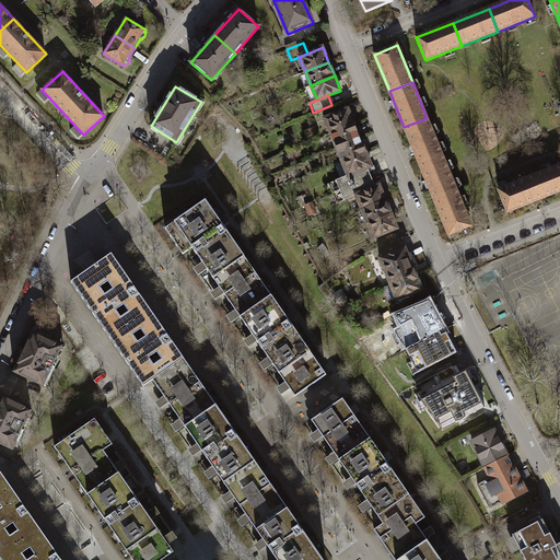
[(325,119),(330,133),(354,124),(348,109),(325,119)]
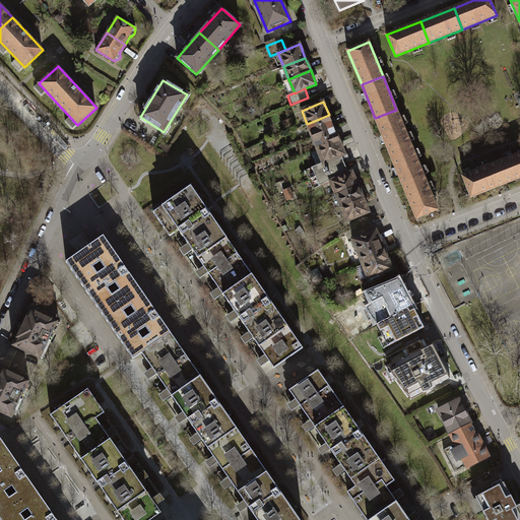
[(410,142),(396,110),(375,118),(389,151),(410,142)]
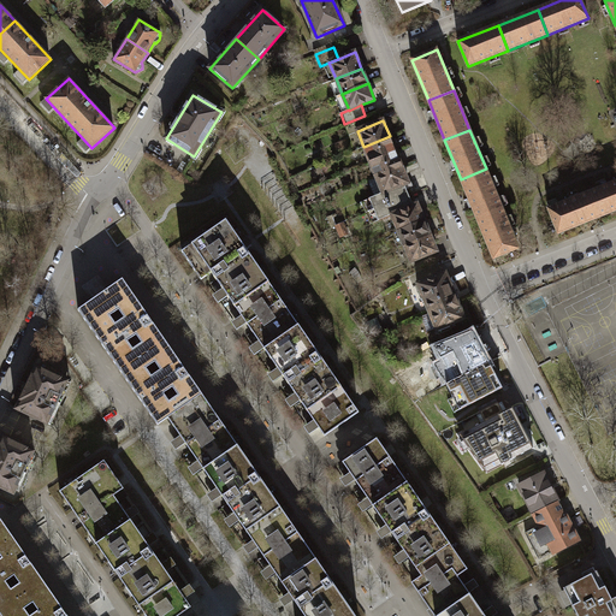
[(396,152),(390,136),(363,147),(371,163),(396,152)]
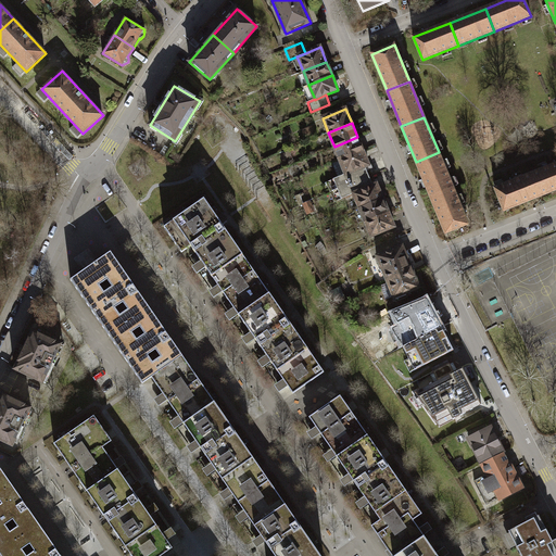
[(335,147),(340,161),(363,151),(357,137),(335,147)]
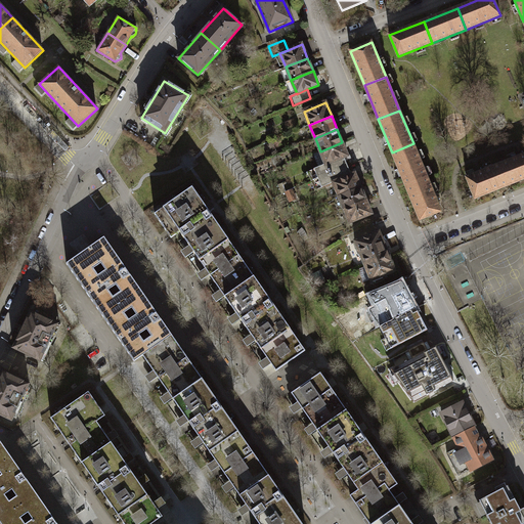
[(348,156),(342,142),(320,151),(325,164),(325,165),(344,157),(348,156)]
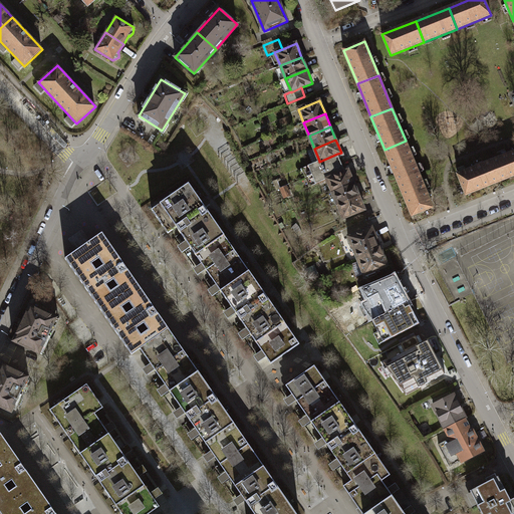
[(384,150),(398,183),(419,174),(406,141),(384,150)]
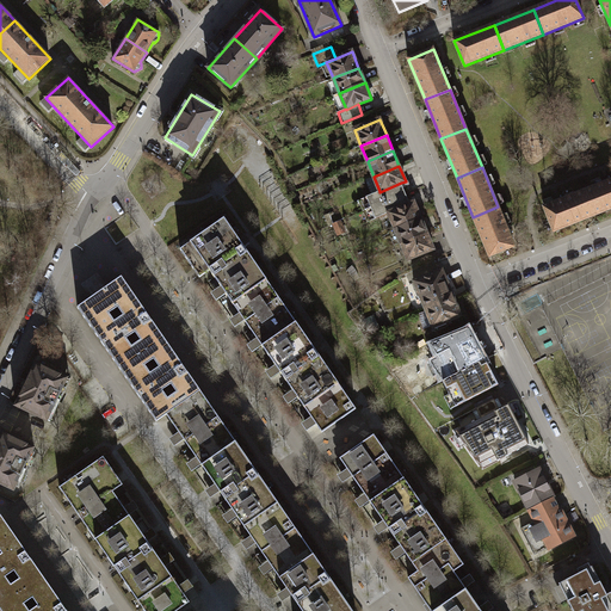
[(610,179),(584,191),(594,216),(610,209),(610,179)]
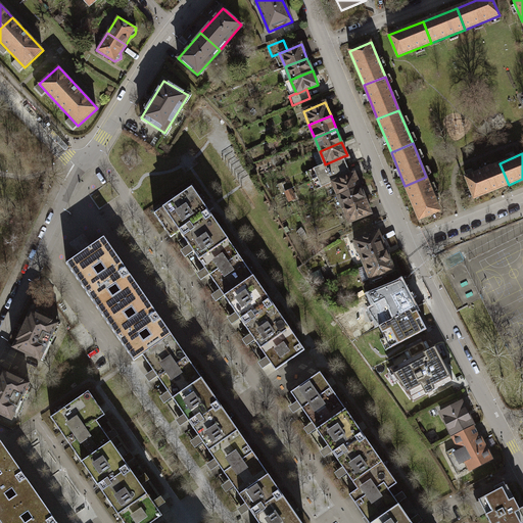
[(308,171),(313,180),(347,165),(343,156),(325,164),(325,163),(308,171)]
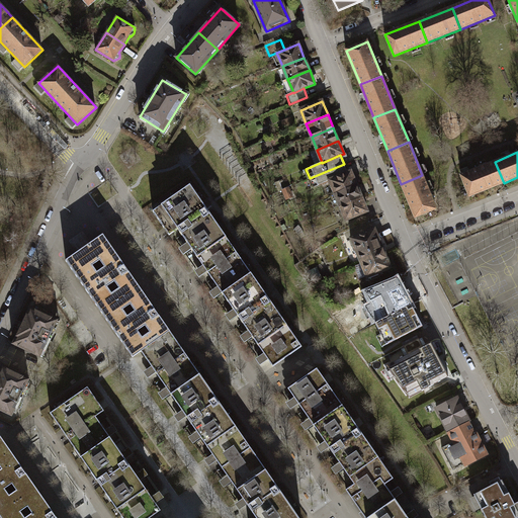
[(469,197),(504,183),(495,162),(461,175),(469,197)]
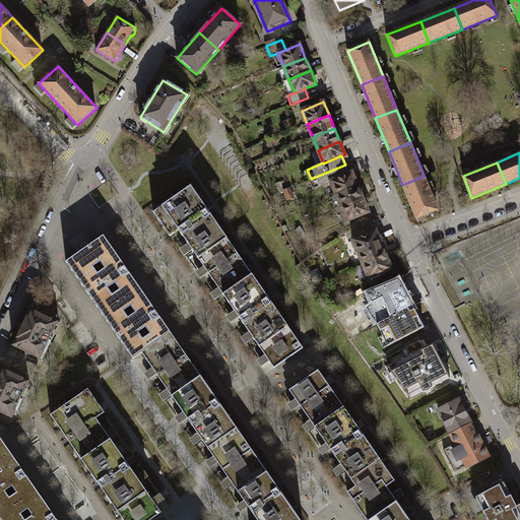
[(348,174),(345,165),(311,179),(315,188),(331,182),(331,181),(348,174)]
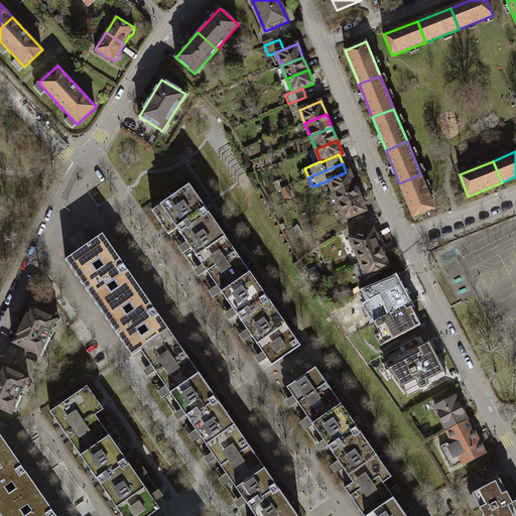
[(329,180),(334,194),(355,184),(350,170),(346,172),(329,179),(329,180)]
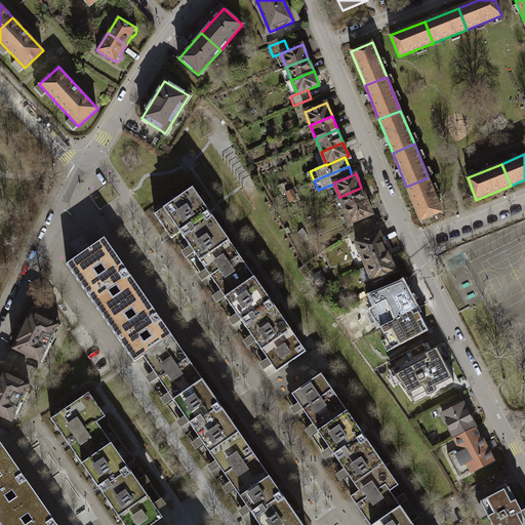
[(442,211),(428,177),(406,187),(420,220),(442,211)]
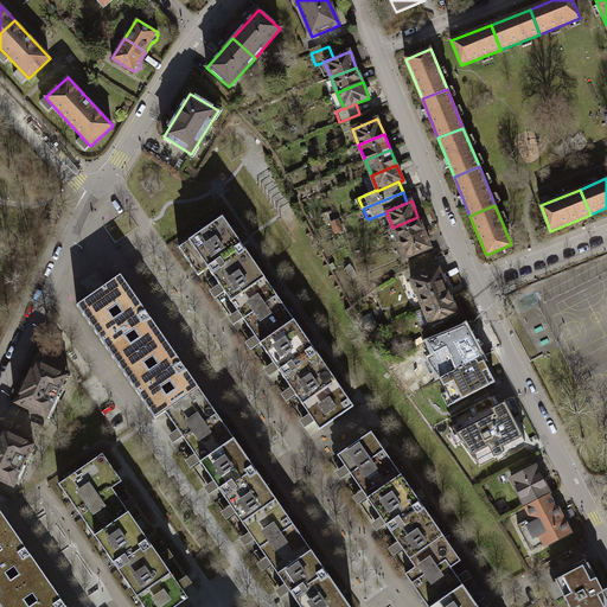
[(339,209),(327,213),(331,222),(343,217),(339,209)]
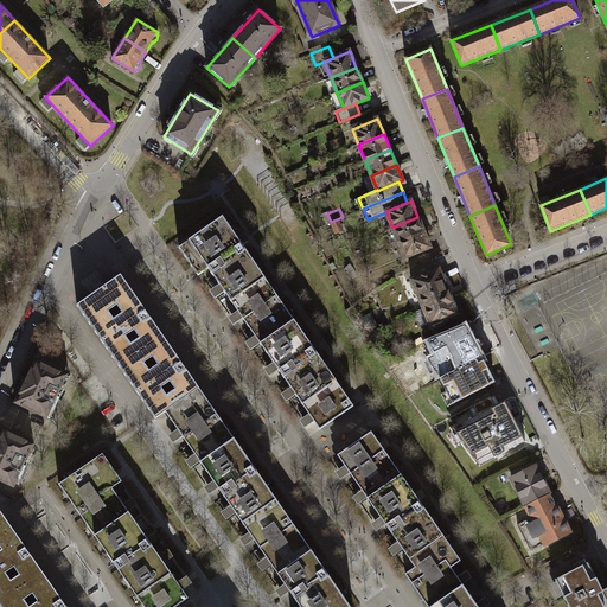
[(425,231),(417,217),(393,228),(398,242),(425,231)]
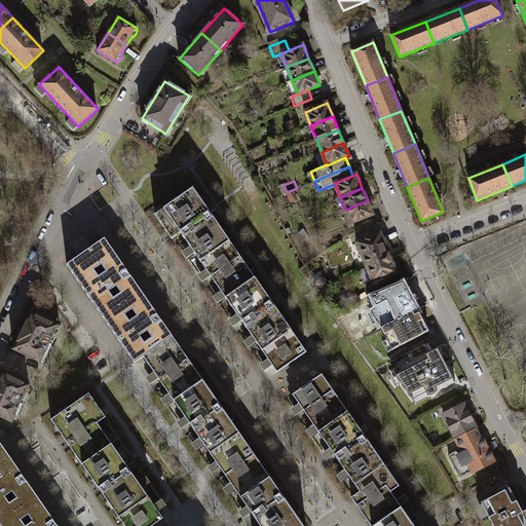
[(180,233),(277,373),(307,352),(193,189),(155,215),(172,239),(180,233)]
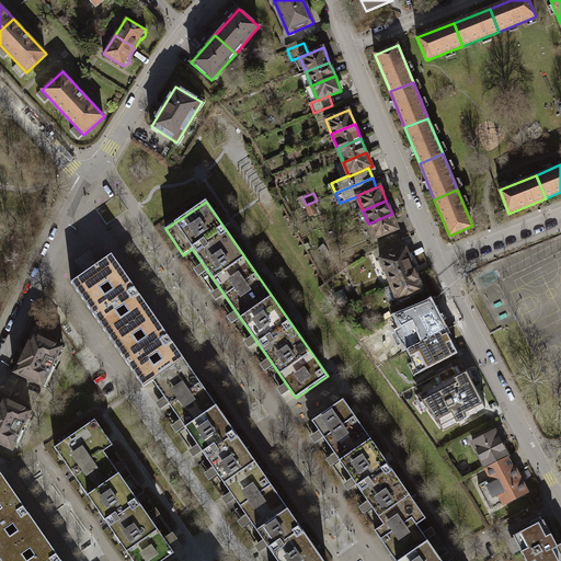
[(398,229),(392,214),(368,224),(375,239),(398,229)]
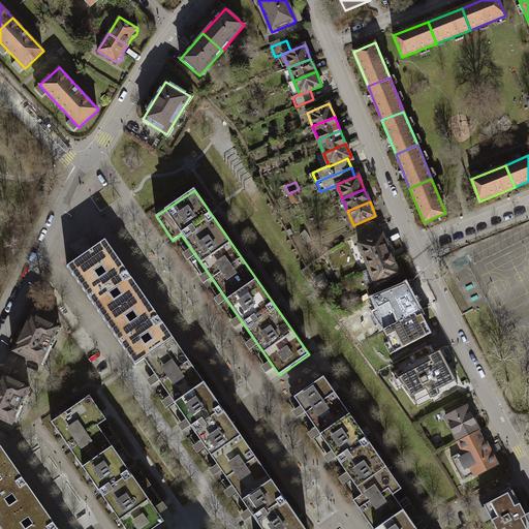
[(359,244),(369,269),(393,258),(382,235),(359,244)]
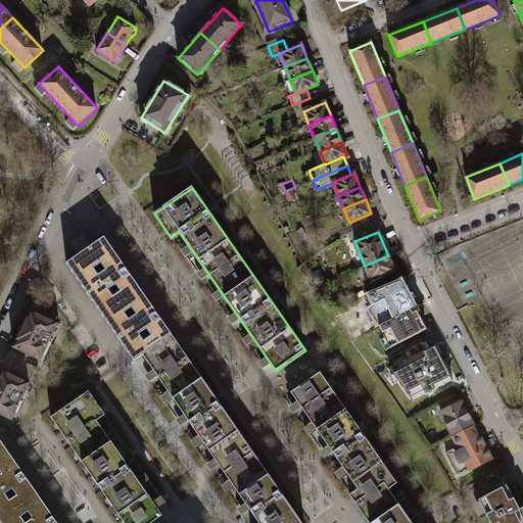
[(134,361),(142,355),(172,335),(104,237),(85,250),(66,264),(134,361)]
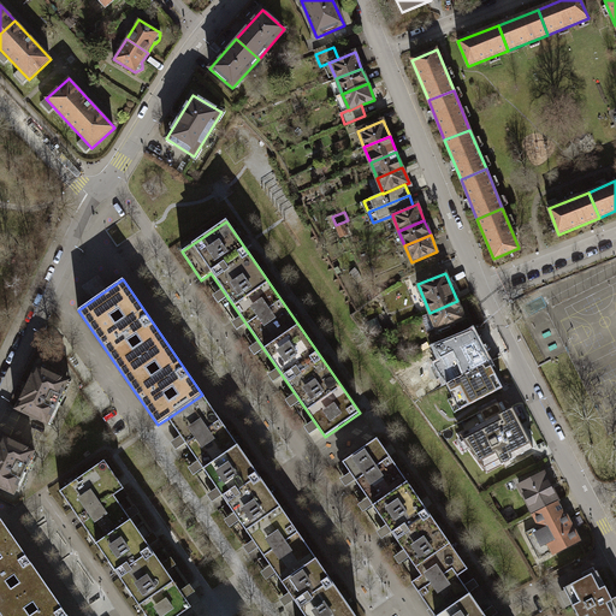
[(465,318),(457,301),(430,313),(421,317),(427,332),(436,329),(439,335),(452,330),(450,324),(465,318)]
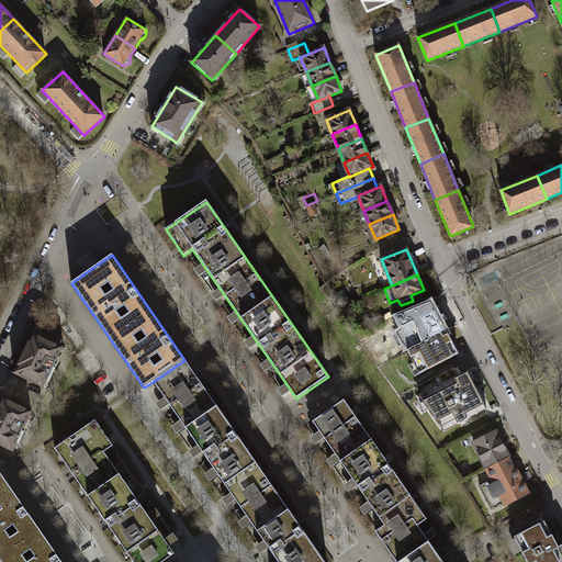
[(398,334),(408,350),(448,330),(433,303),(397,316),(403,332),(398,334)]
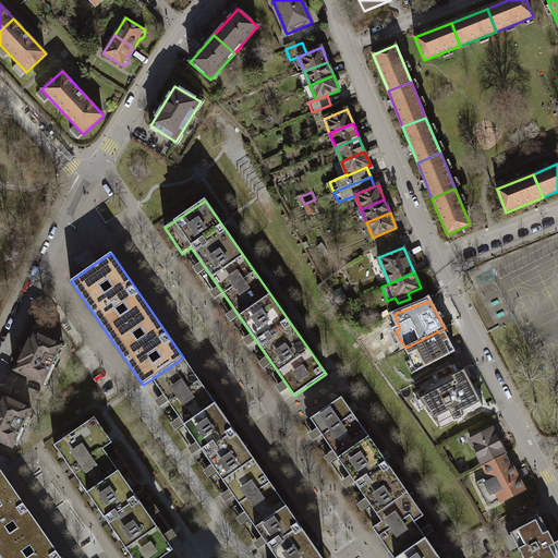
[(457,352),(445,328),(405,348),(417,372),(457,352)]
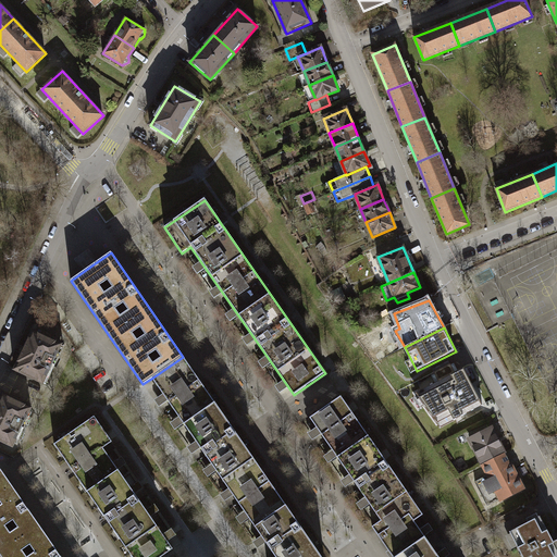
[(14,370),(42,383),(48,372),(51,373),(59,357),(56,356),(61,345),(33,331),(14,370)]
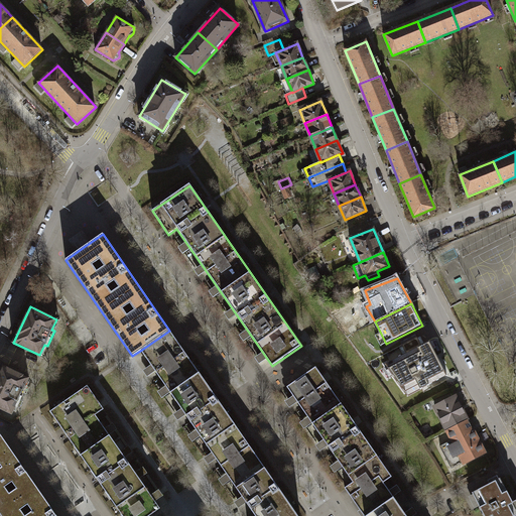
[(298,515),(173,337),(169,331),(140,351),(144,356),(256,515),(255,515),(298,515)]
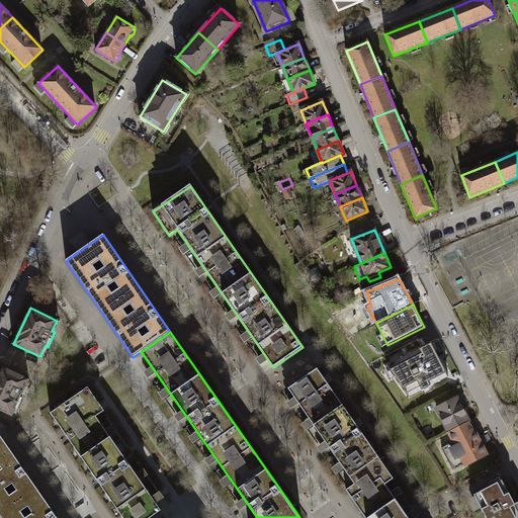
[(430,342),(385,365),(409,397),(449,376),(430,342)]
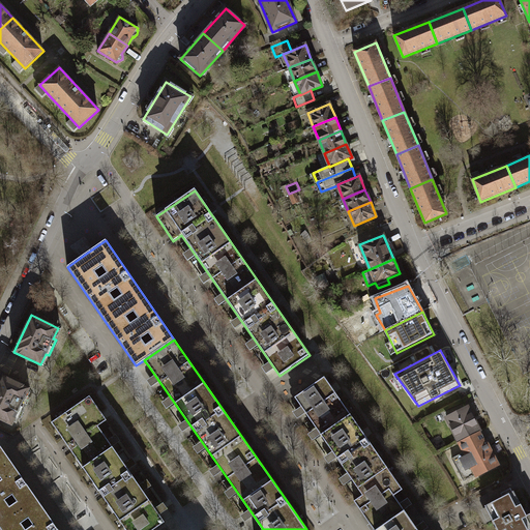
[(29,377),(34,363),(16,356),(10,370),(29,377)]
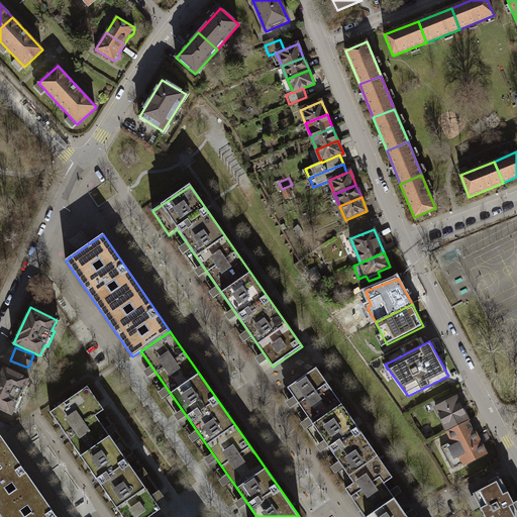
[(0,370),(0,408),(12,414),(18,400),(21,401),(24,394),(22,393),(29,378),(2,366),(0,370)]
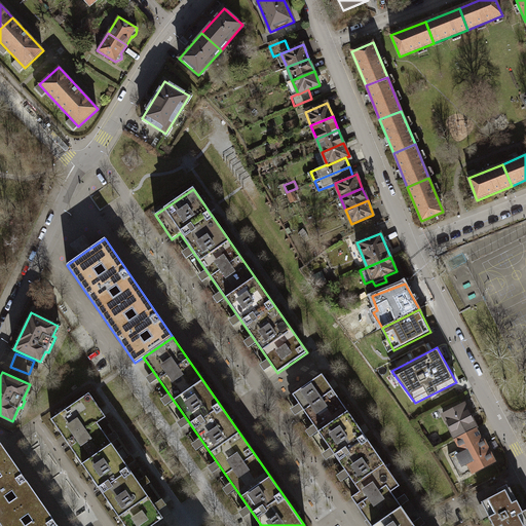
[(400,486),(322,374),(293,395),(360,491),(351,497),(371,525),(414,525),(406,514),(391,491),(400,486)]
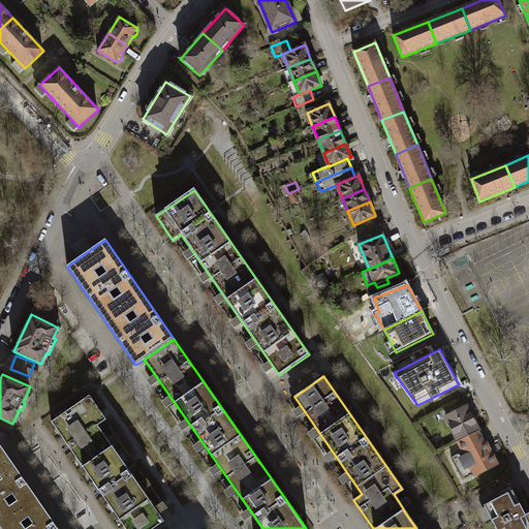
[(106,419),(90,396),(52,422),(125,528),(152,528),(164,521),(98,426),(106,419)]
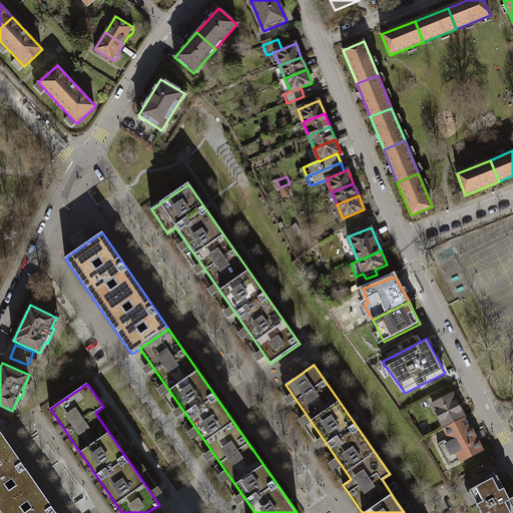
[(433,405),(445,428),(463,418),(464,419),(465,418),(453,394),(433,405)]
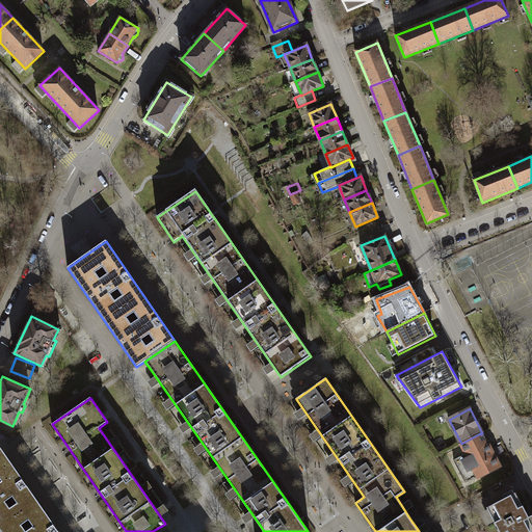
[(101,431),(114,451),(122,446),(108,426),(101,431)]
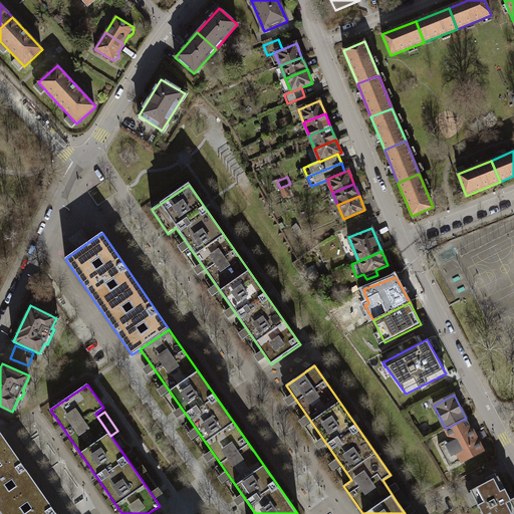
[(465,420),(464,419),(446,429),(445,429),(451,438),(439,445),(450,467),(462,461),(483,451),(471,428),(470,429),(465,420)]
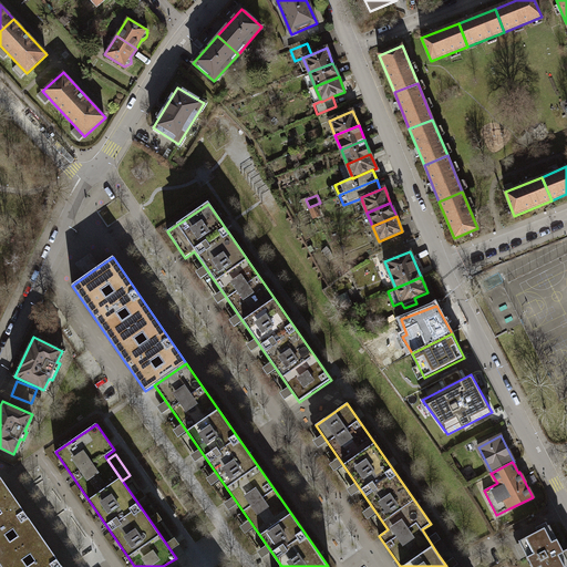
[(344,468),(339,472),(349,487),(354,483),(344,468)]
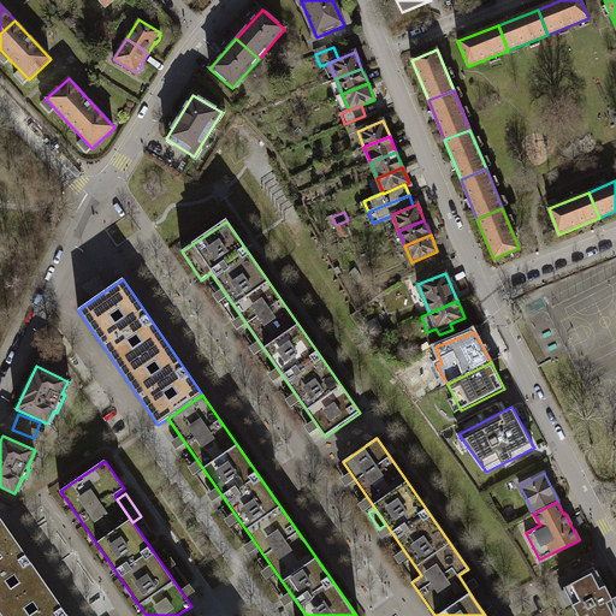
[(67,615),(0,519),(0,612),(3,615),(67,615)]
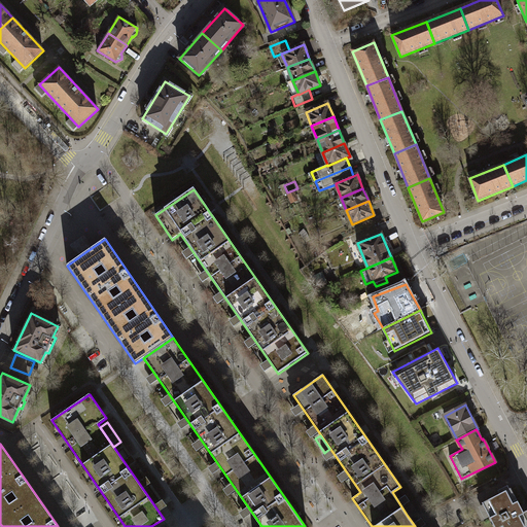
[(499,494),(482,503),(494,526),(525,526),(526,526),(526,510),(524,513),(511,488),(510,489),(507,486),(498,490),(499,494)]
